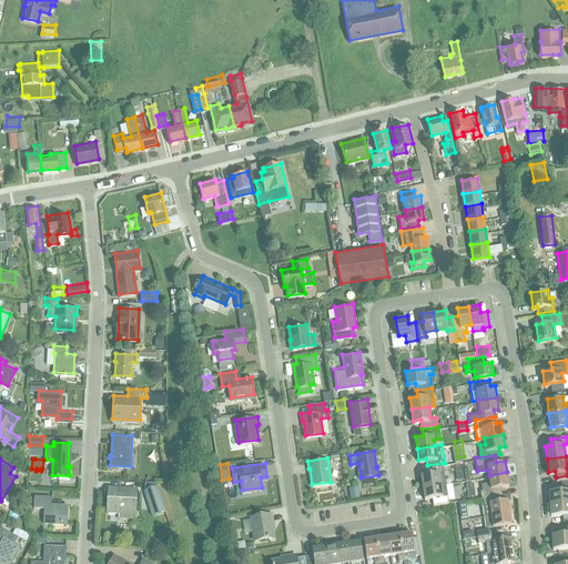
[(421,473),(423,485),(446,482),(443,463),(427,465),(428,472),(421,473)]
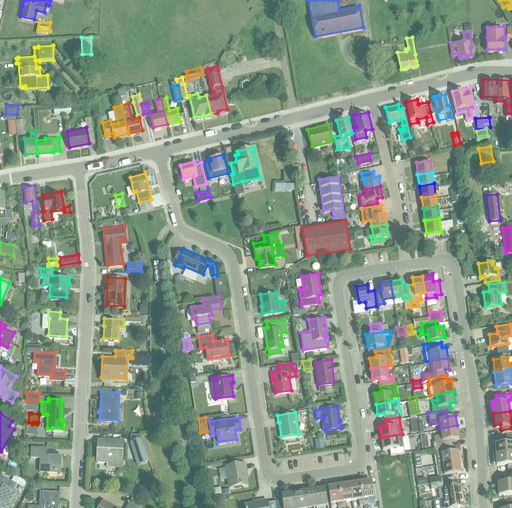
[(433,440),(434,446),(449,443),(452,443),(451,437),(458,436),(457,425),(441,428),(441,433),(434,434),(435,439),(433,440)]
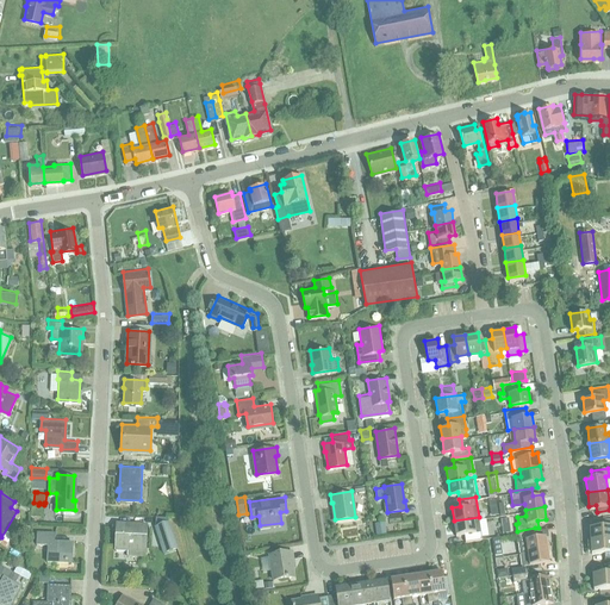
[(155,524),(161,544),(176,540),(167,516),(155,515),(155,522),(155,524)]
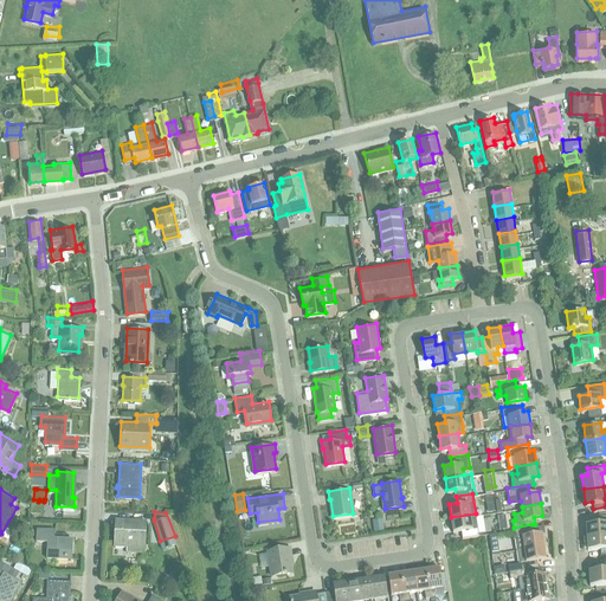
[(586,522),(586,535),(605,532),(605,512),(598,514),(599,521),(586,522)]
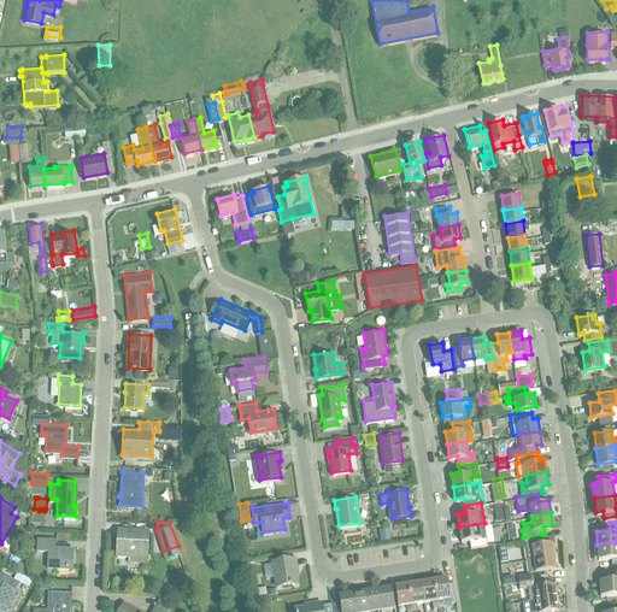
[(485,523),(459,527),(462,540),(469,539),(470,545),(487,542),(485,523)]
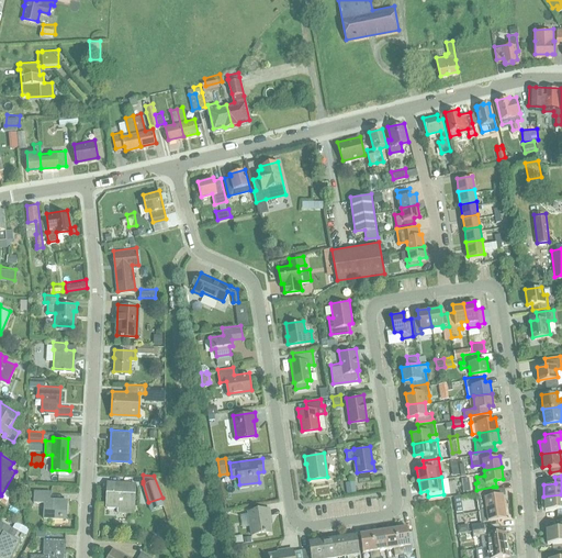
[(355,479),(345,480),(346,490),(356,489),(355,479)]
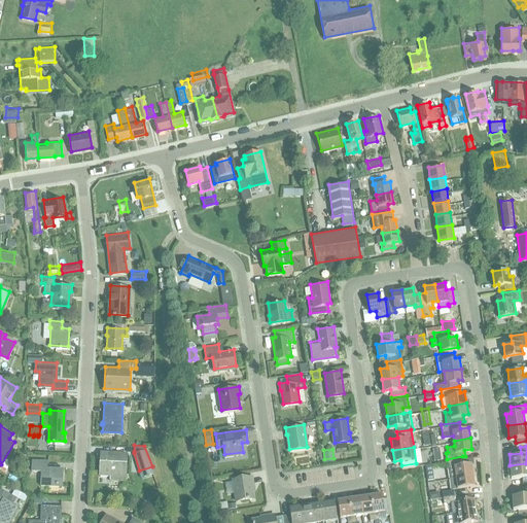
[(102,450),(100,473),(111,473),(110,477),(126,478),(128,451),(102,450)]
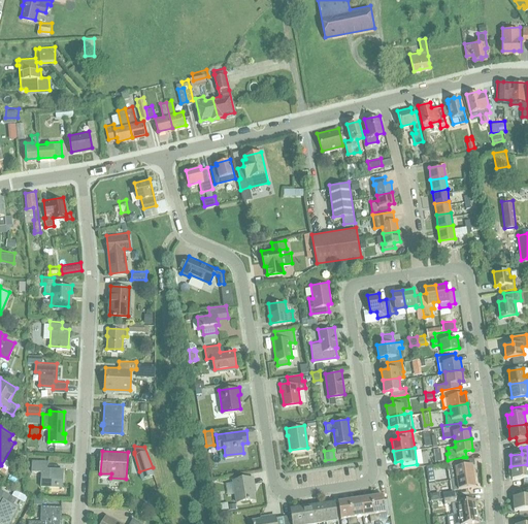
[(448,460),(450,478),(473,473),(471,463),(464,464),(463,457),(448,460)]
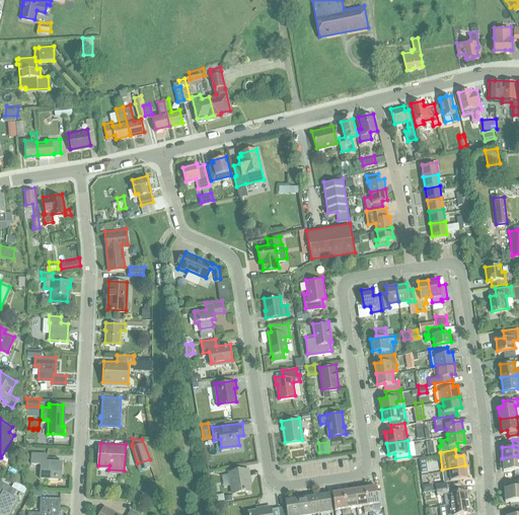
[(40,474),(61,476),(62,459),(46,458),(47,451),(31,450),(31,460),(41,461),(40,474)]
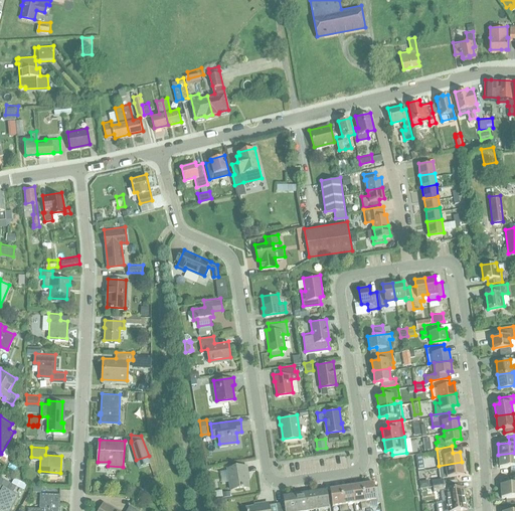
[(514,453),(498,455),(499,465),(510,465),(510,471),(514,470),(514,453)]
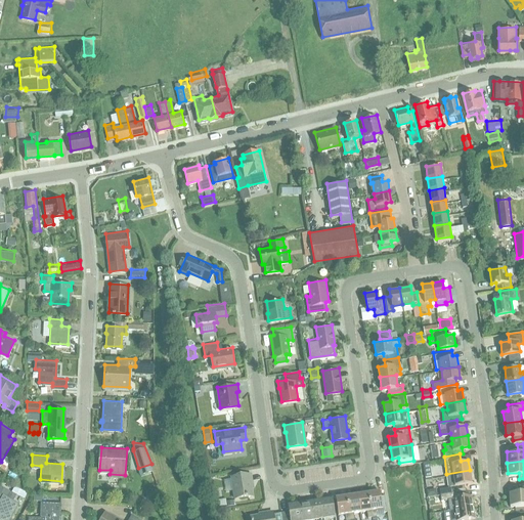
[(438,470),(445,468),(444,462),(437,463),(438,470)]
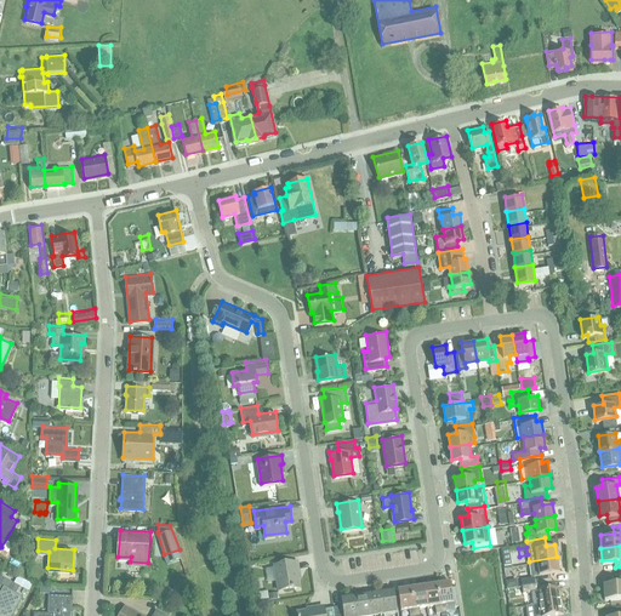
[(557,557),(529,562),(531,574),(534,574),(535,581),(551,579),(551,571),(558,570),(557,557)]
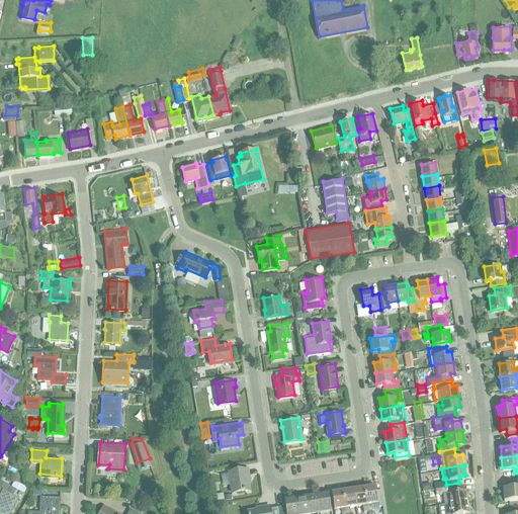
[(248,476),(250,476),(248,466),(230,468),(233,491),(250,488),(248,476)]
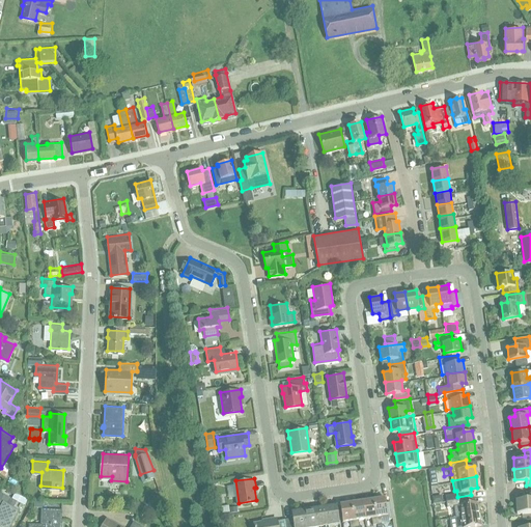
[(435,489),(441,488),(439,480),(432,481),(435,489)]
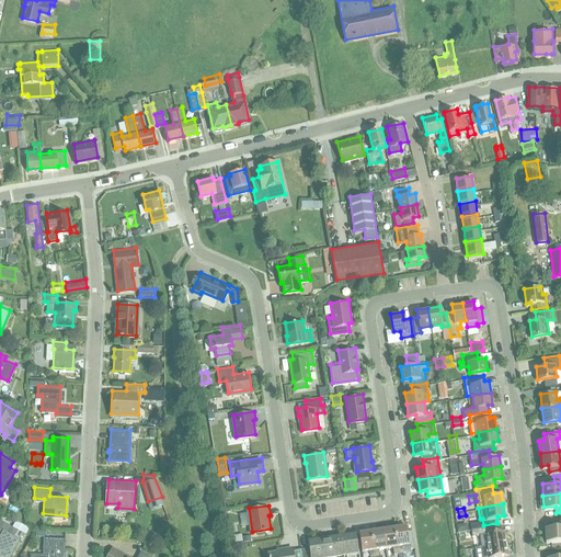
[(560,516),(559,518),(559,525),(545,525),(546,540),(560,538),(560,516)]
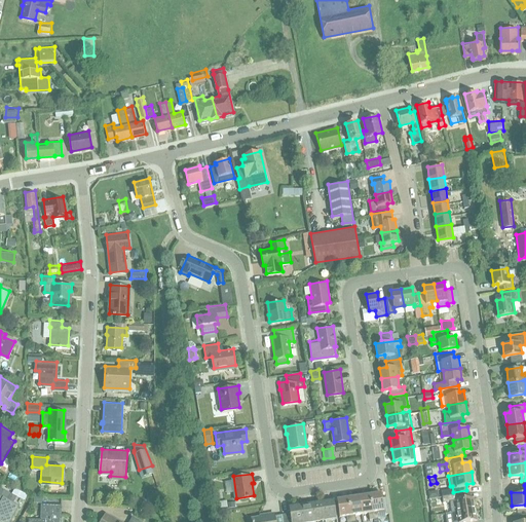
[(0,519),(5,521),(7,521),(17,504),(12,500),(15,495),(1,487),(0,488),(0,494),(4,497),(1,502),(0,501),(0,519)]
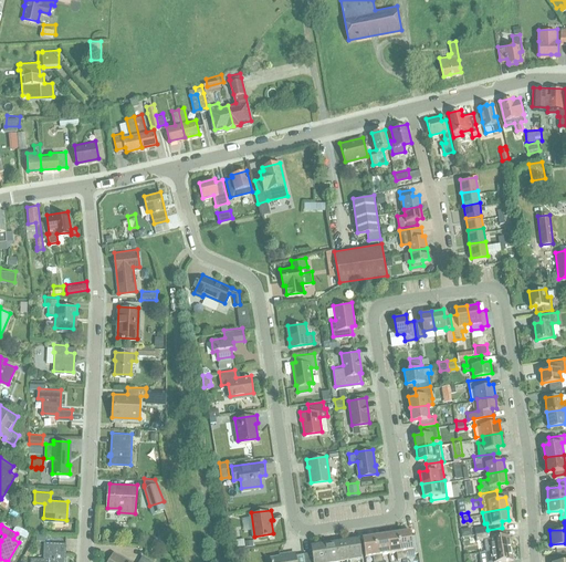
[(398,530),(401,557),(407,555),(406,548),(412,547),(413,551),(418,550),(416,532),(411,533),(410,528),(398,530)]
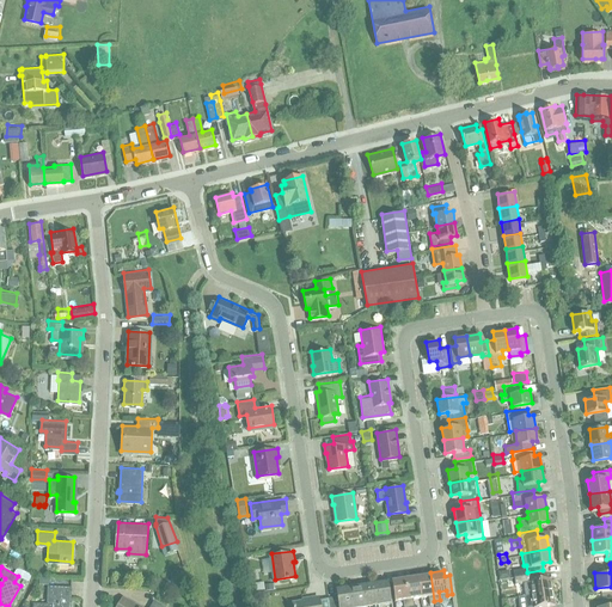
[(430,572),(417,575),(421,595),(428,594),(429,601),(434,601),(430,572)]
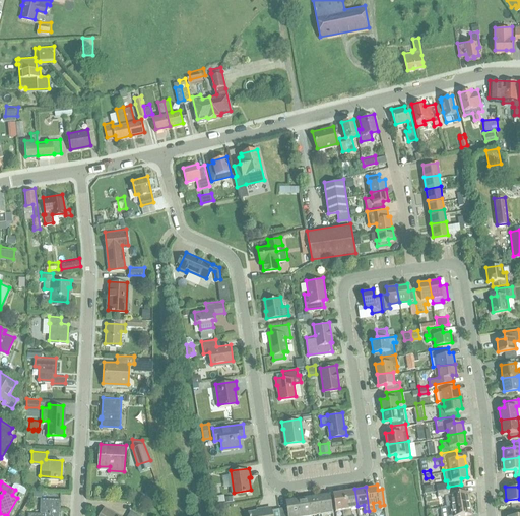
[(450,493),(451,503),(470,501),(468,490),(454,492),(453,487),(438,489),(438,495),(450,493)]
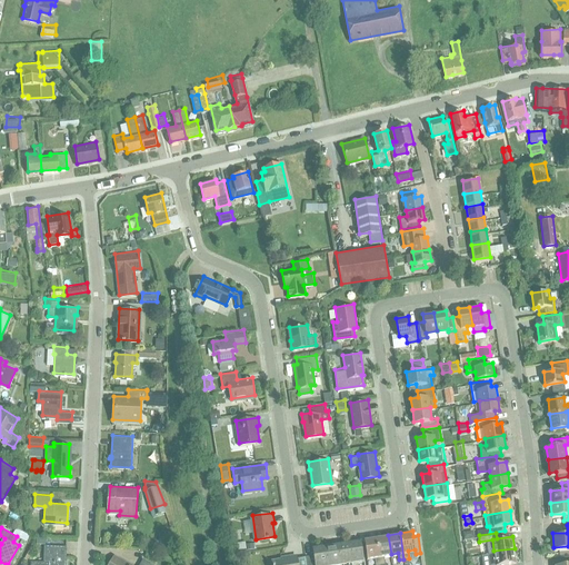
[(388,535),(376,536),(380,564),(388,564),(388,562),(385,562),(383,555),(391,554),(388,535)]
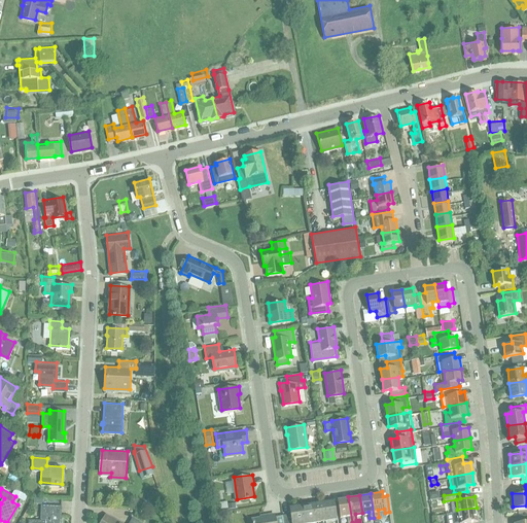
[(352,522),(348,496),(338,498),(340,516),(347,515),(348,522),(352,522)]
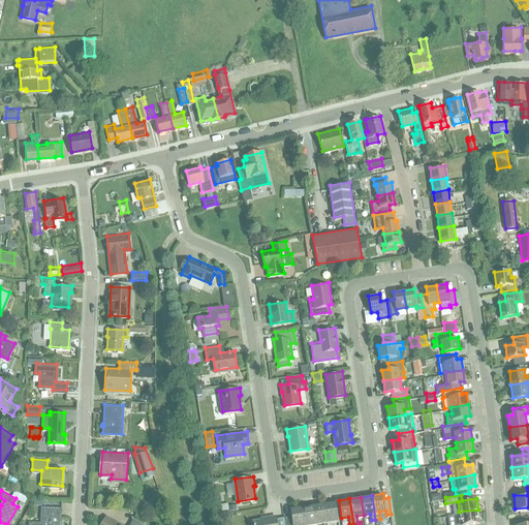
[(336,500),(324,502),(327,520),(338,519),(336,500)]
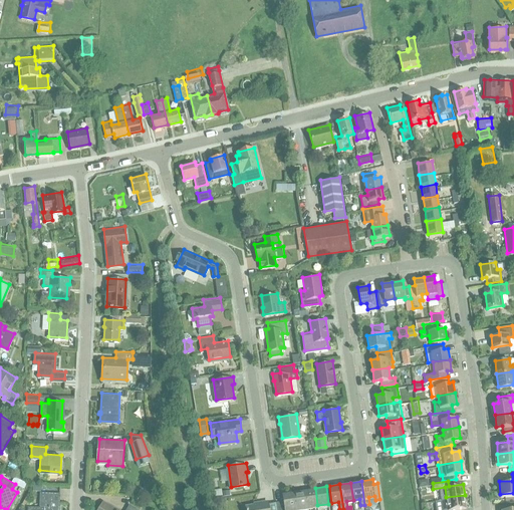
[(315,488),(304,490),(306,507),(317,505),(315,488)]
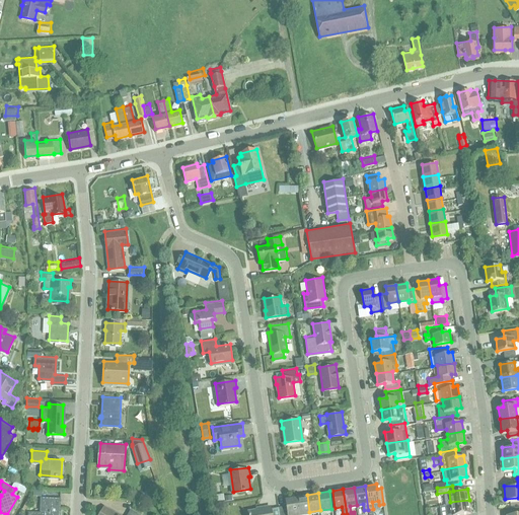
[(307,495),(296,496),(298,514),(309,512),(307,495)]
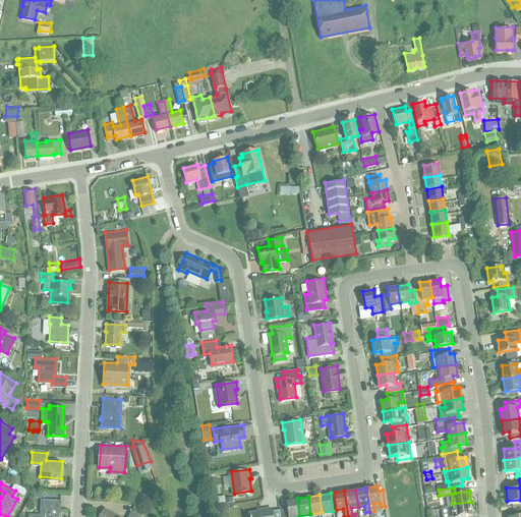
[(58,516),(60,499),(42,498),(41,512),(29,512),(27,516),(58,516)]
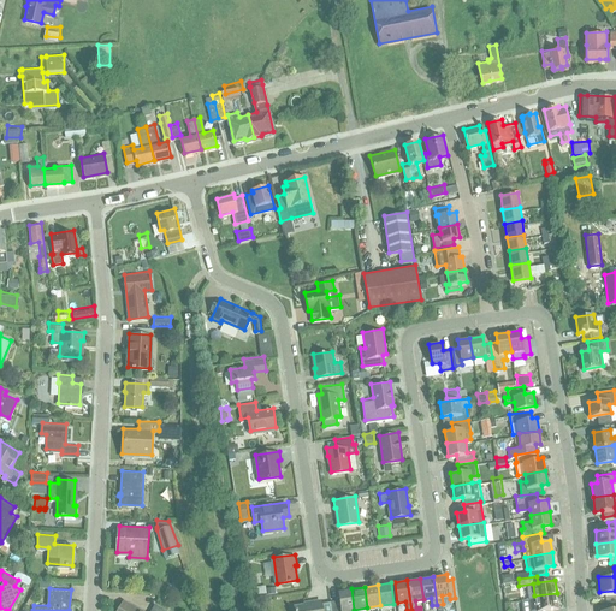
[(345,610),(354,610),(351,588),(338,591),(339,598),(331,599),(332,610),(345,610)]
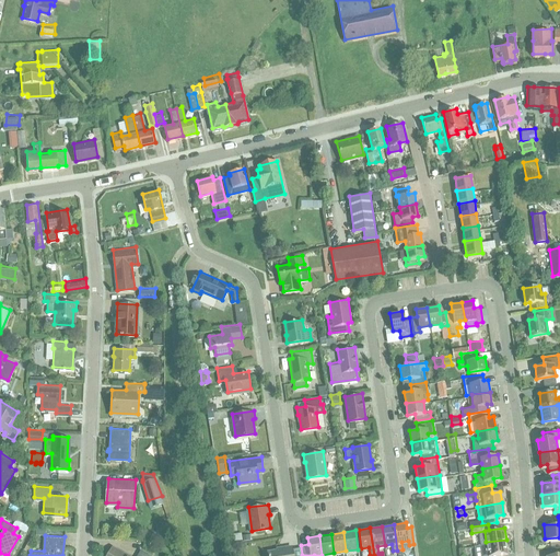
[(506,540),(486,542),(488,554),(475,555),(493,555),(493,553),(508,551),(506,540)]
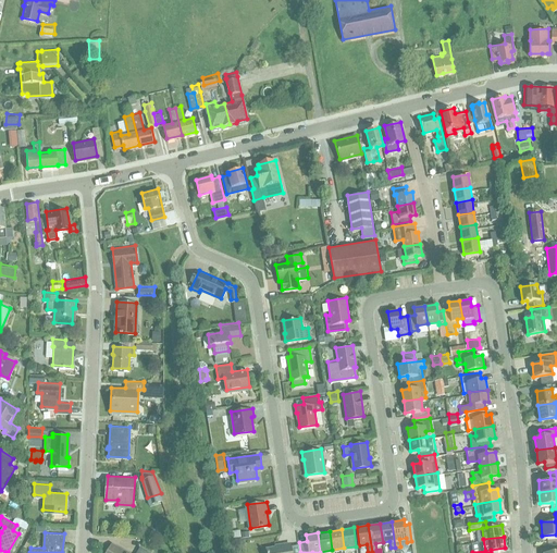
[(267,547),(267,552),(293,552),(292,544),(291,540),(281,542),(281,544),(267,547)]
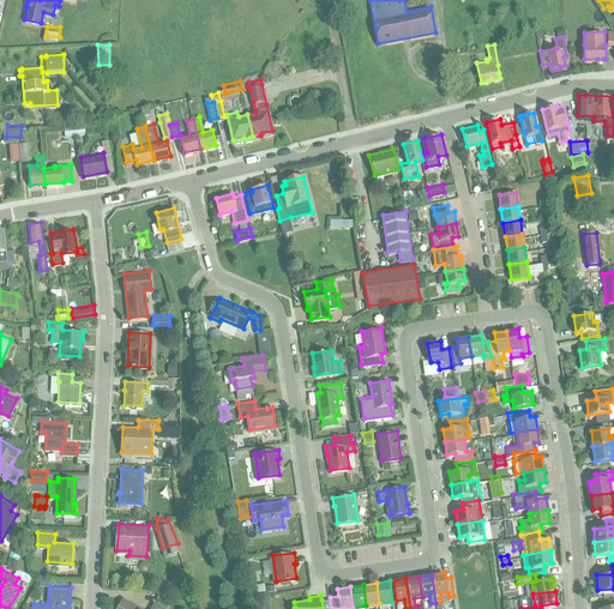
[(164,608),(167,607),(155,600),(149,608),(146,608),(125,597),(118,608),(164,608)]
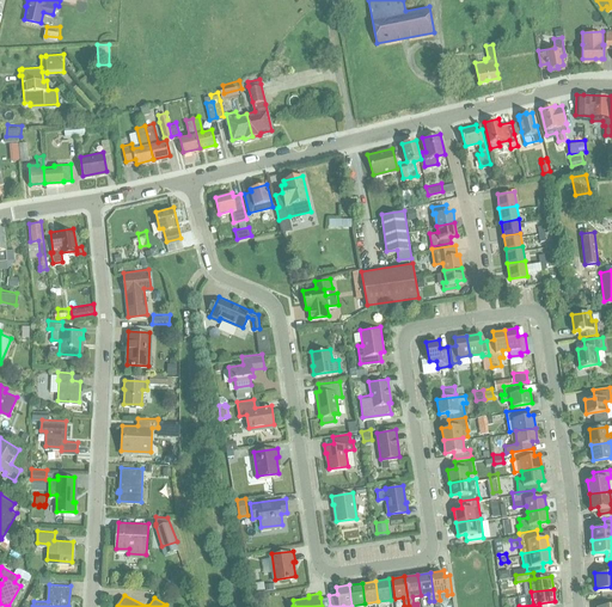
[(330,606),(329,596),(320,598),(322,606),(330,606)]
